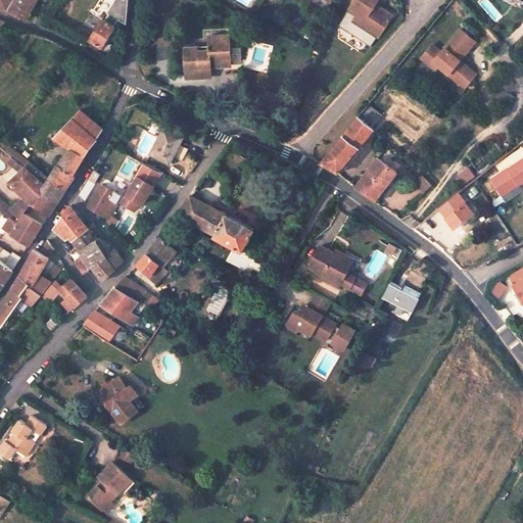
[(12,0),(0,0),(0,6),(8,9),(12,0)]
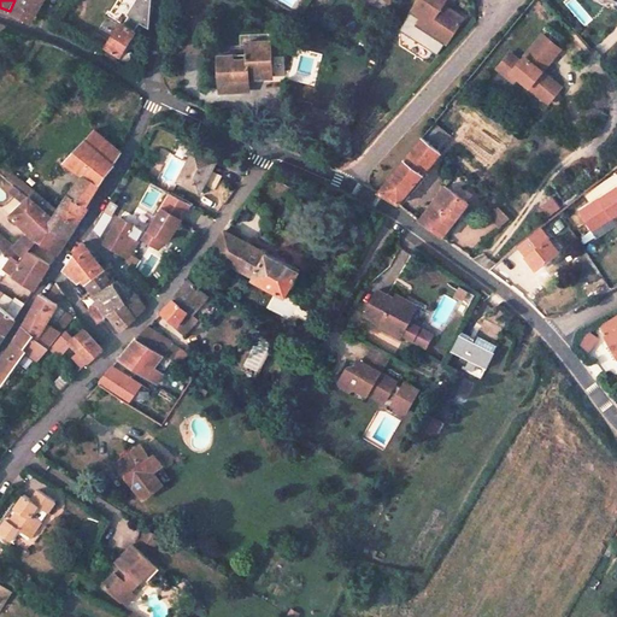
[(43,0),(15,0),(10,11),(29,21),(35,22),(39,17),(35,16),(42,4),(43,0)]
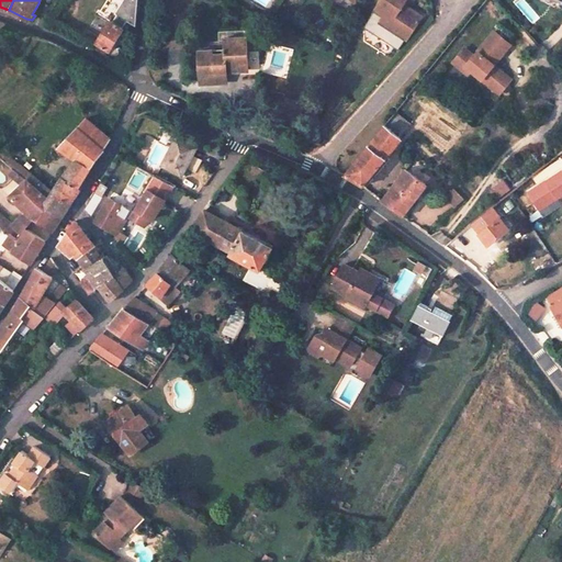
[(406,0),(381,0),(375,9),(384,15),(378,24),(394,34),(396,30),(408,37),(422,18),(409,10),(407,12),(402,8),(403,6),(406,0)]
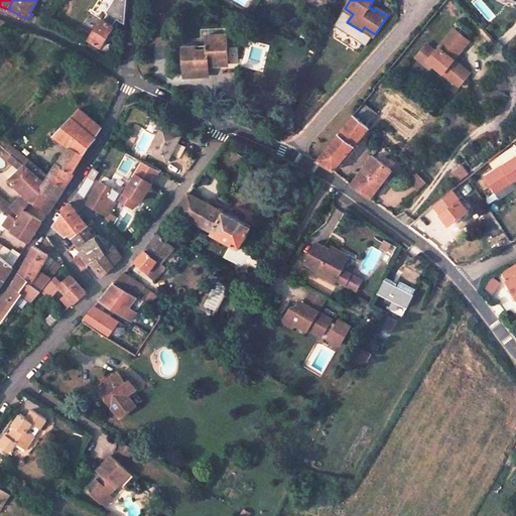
[(483,0),(473,0),(472,1),(489,22),(496,17),(483,0)]
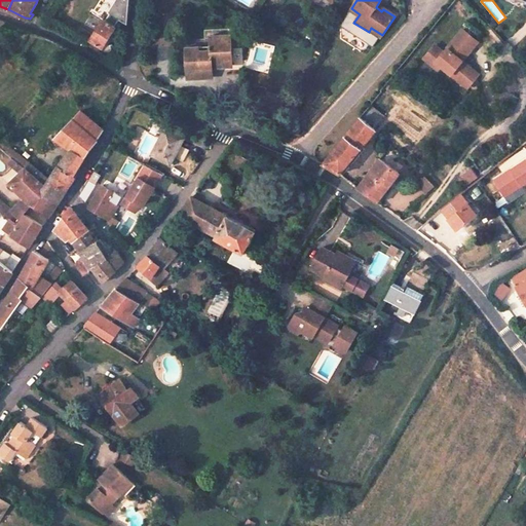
[(116,28),(104,20),(90,39),(103,47),(116,28)]
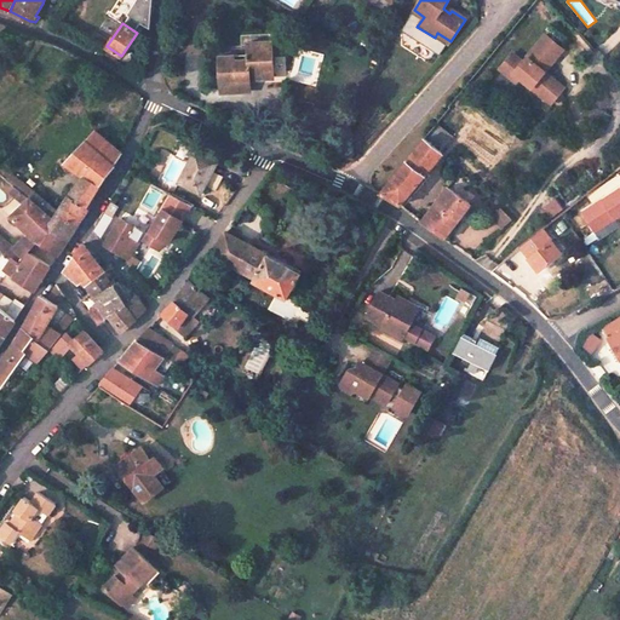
[(451,41),(437,33),(435,38),(448,47),(451,41)]
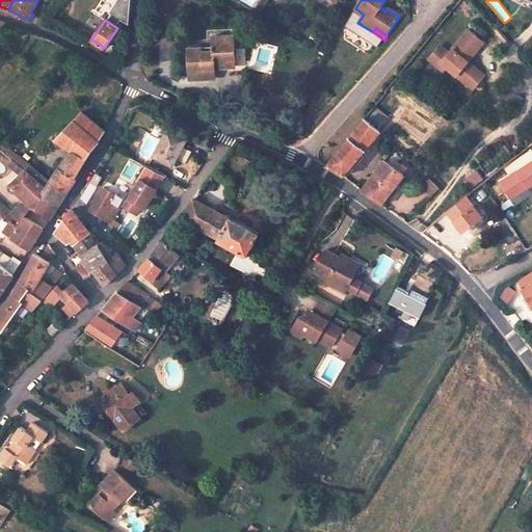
[(428,59),(437,67),(441,62),(446,67),(456,75),(458,71),(476,85),(484,75),(467,61),(483,42),(468,29),(448,53),(440,45),(428,59)]
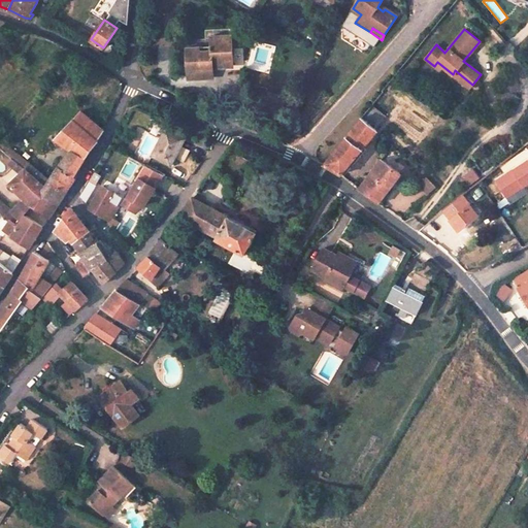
[(211,45),(187,47),(188,63),(188,77),(212,76),(212,66),(233,64),(231,35),(210,36),(211,45)]
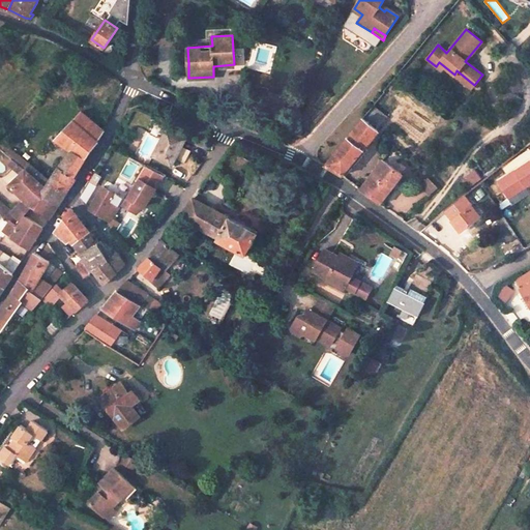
[(104,48),(91,39),(88,46),(100,53),(104,48)]
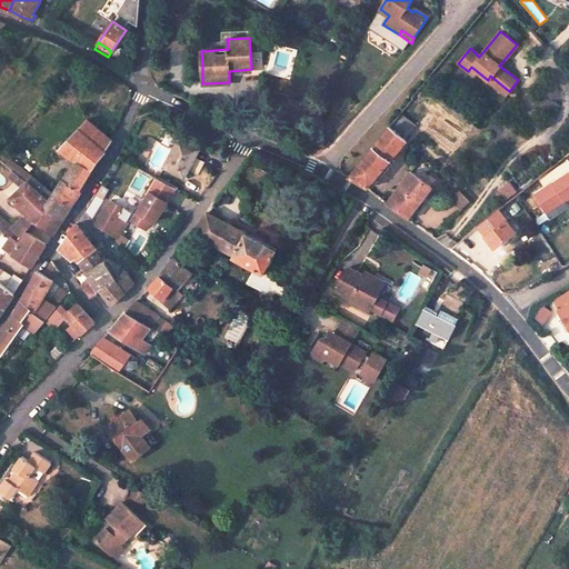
[(171,58),(171,80),(187,80),(187,58),(171,58)]
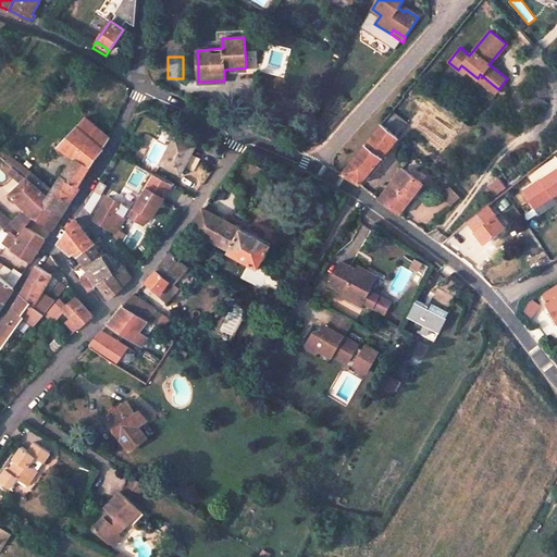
[(480,74),(478,78),(495,93),(498,89),(480,74)]
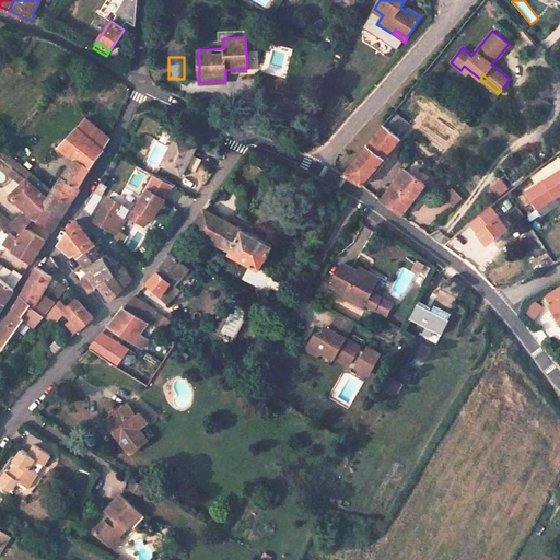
[(302,103),(287,98),(284,107),(300,111),(302,103)]
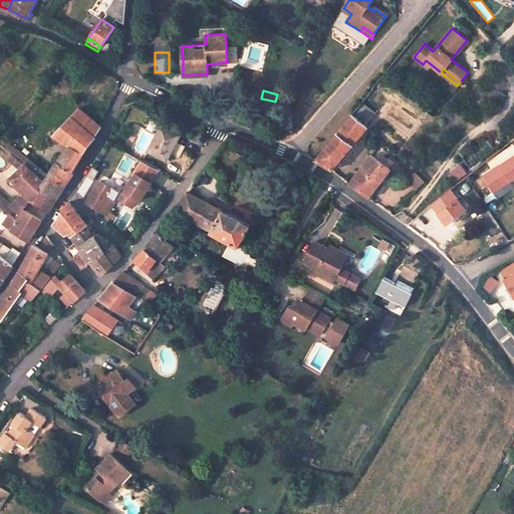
[(275,101),(261,98),(259,104),(259,105),(273,109),(275,101)]
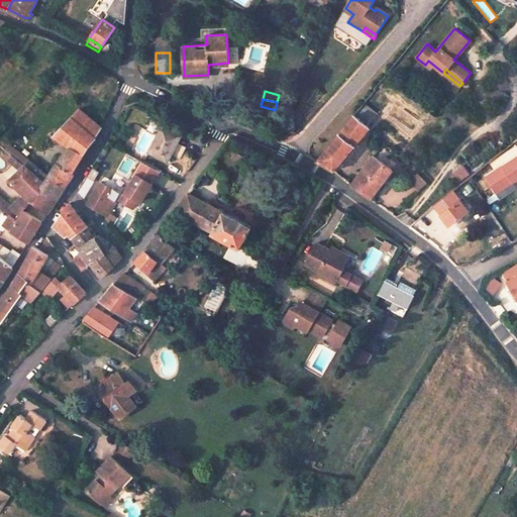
[(100,127),(79,108),(71,117),(94,137),(101,127),(100,127)]
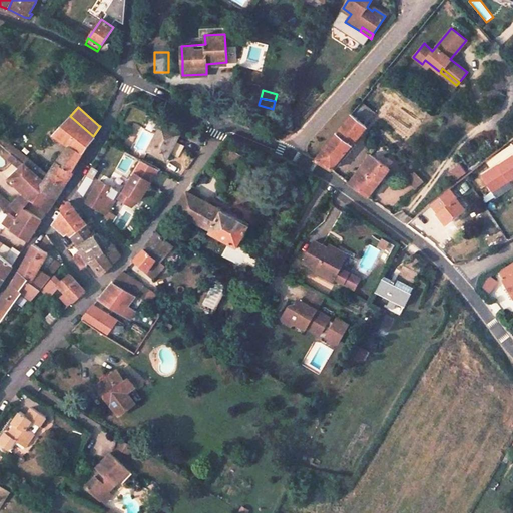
[(362,123),(351,114),(314,160),(331,169),(367,127),(362,123)]
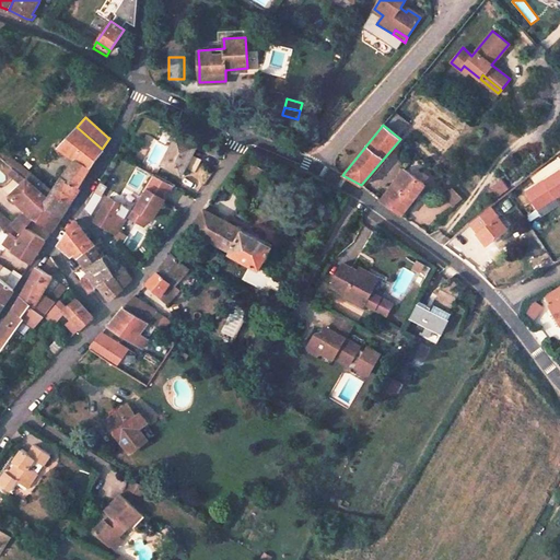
[(102,149),(77,127),(59,147),(63,150),(74,159),(79,162),(89,170),(102,149)]
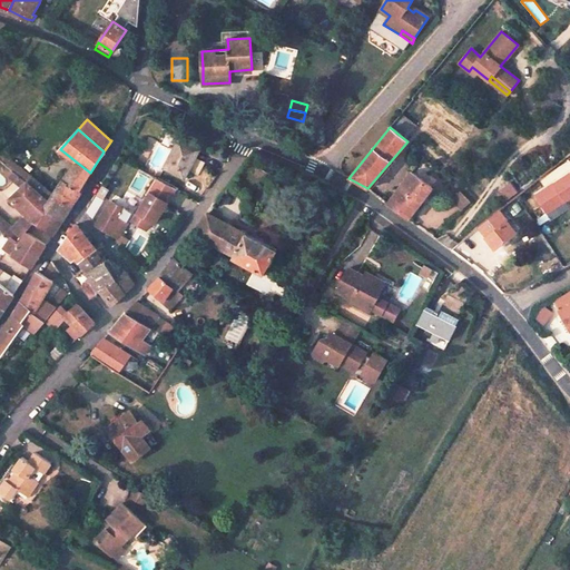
[(412,136),(405,131),(402,137),(408,141),(412,136)]
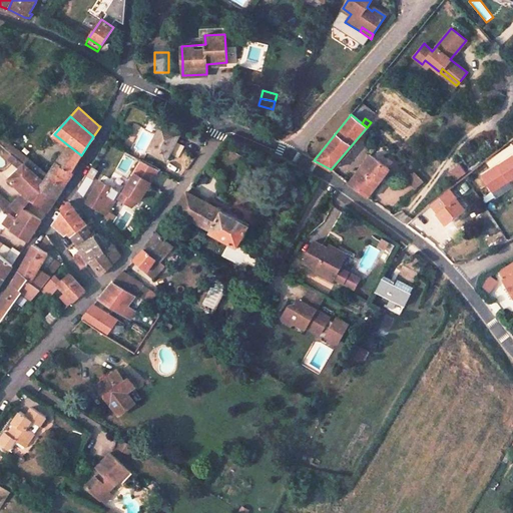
[(161,125),(147,151),(165,160),(169,153),(177,157),(179,154),(184,146),(175,141),(179,134),(161,125)]
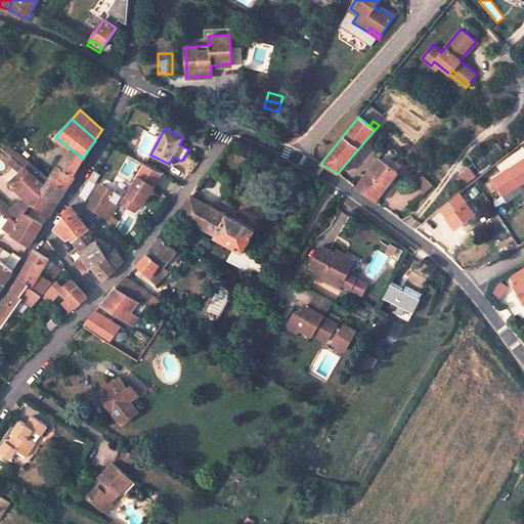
[(27,161),(9,146),(5,151),(13,159),(25,168),(28,165),(25,163),(27,161)]
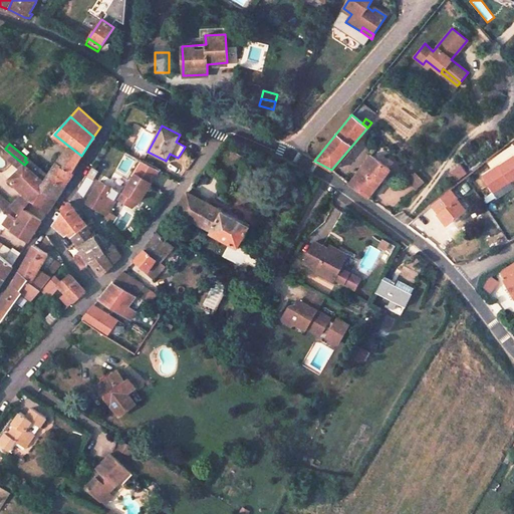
[(72,149),(68,146),(56,163),(61,166),(72,149)]
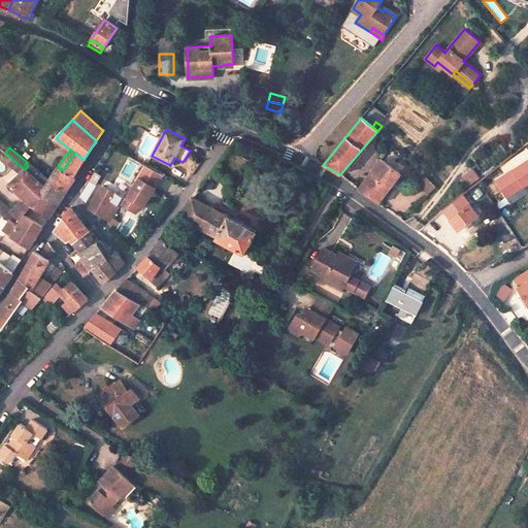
[(58,167),(50,180),(30,164),(28,166),(25,169),(45,187),(47,189),(52,183),(65,193),(66,192),(74,178),(74,174),(84,160),(74,153),(63,170),(58,167)]
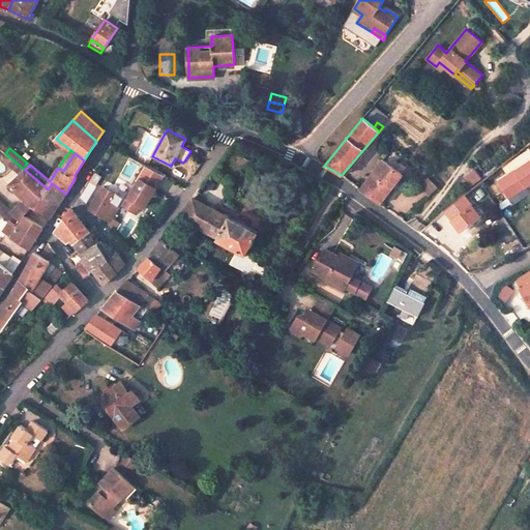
[(529,159),(498,181),(508,197),(529,182),(529,159)]
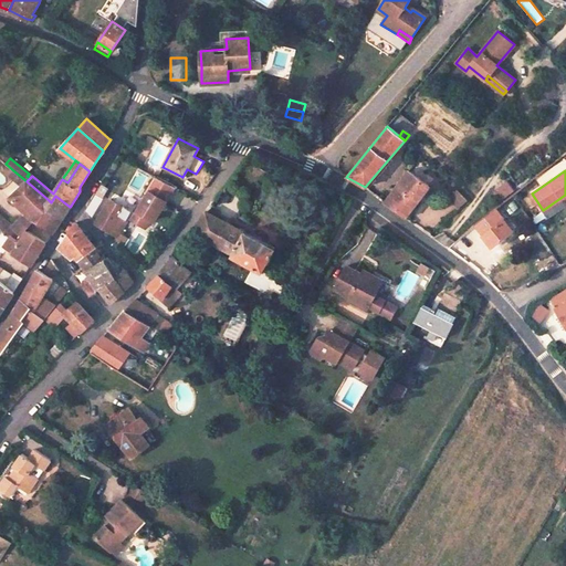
[(10,177),(22,186),(27,181),(14,171),(10,177)]
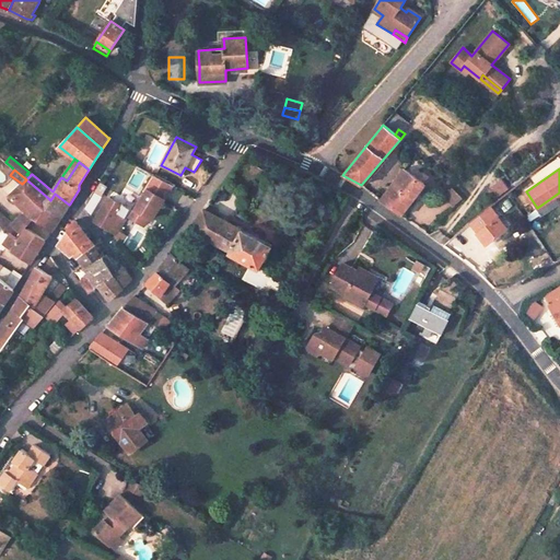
[(411,174),(405,170),(381,199),(401,214),(418,194),(424,184),(411,174)]
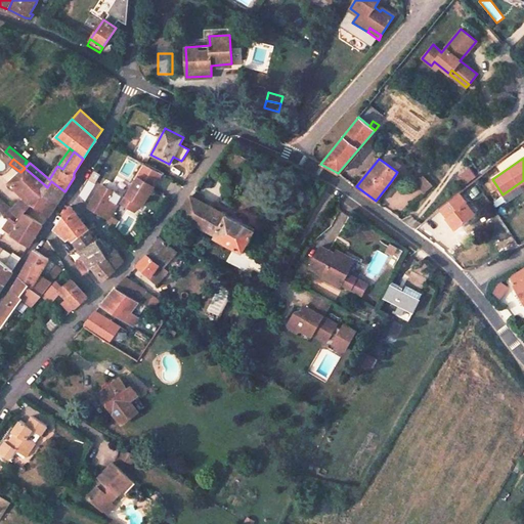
[(399,167),(388,159),(385,163),(396,171),(399,167)]
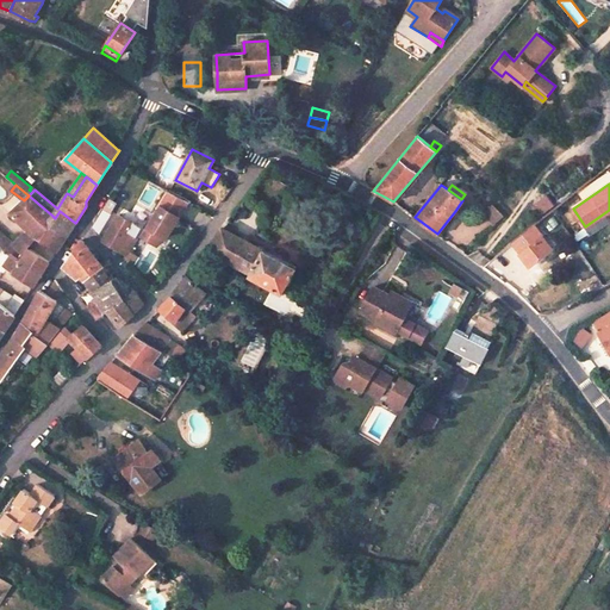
[(145,229),(141,235),(157,244),(162,236),(166,238),(176,219),(187,201),(168,191),(145,229)]
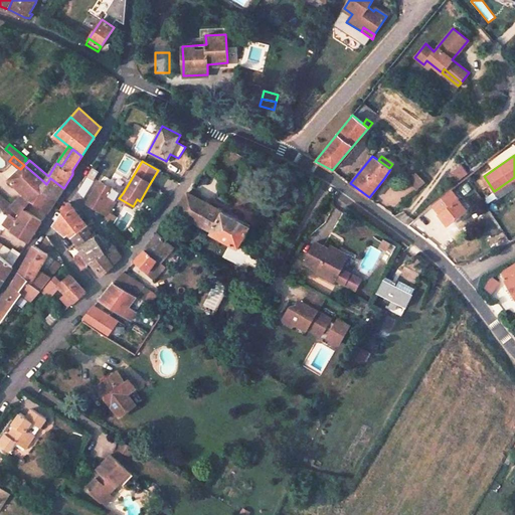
[(459,182),(470,173),(463,164),(452,173),(459,182)]
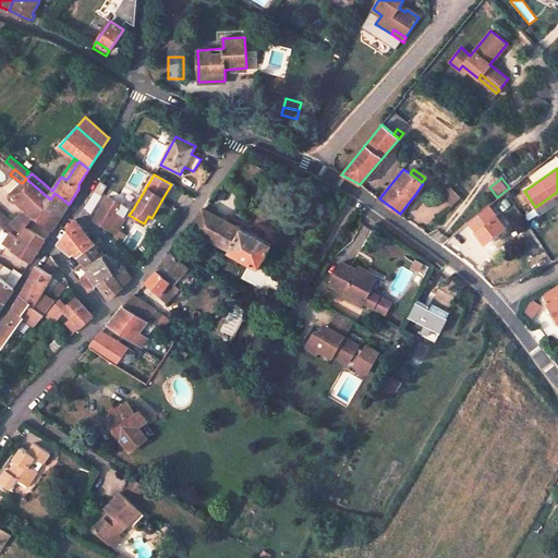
[(33,216),(38,221),(47,209),(47,205),(50,199),(48,197),(26,179),(22,183),(10,195),(25,209),(33,216)]
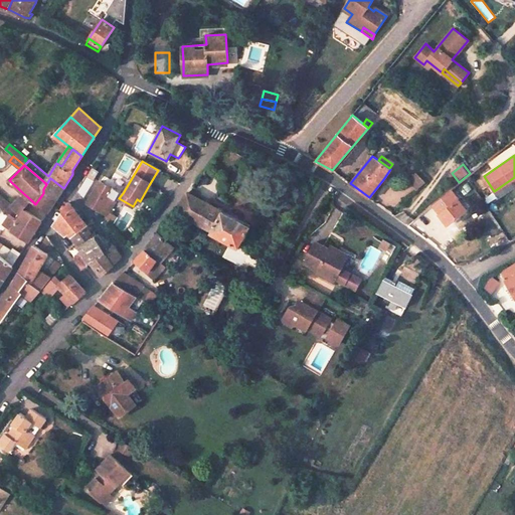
[(425,182),(415,173),(408,180),(417,189),(425,182)]
